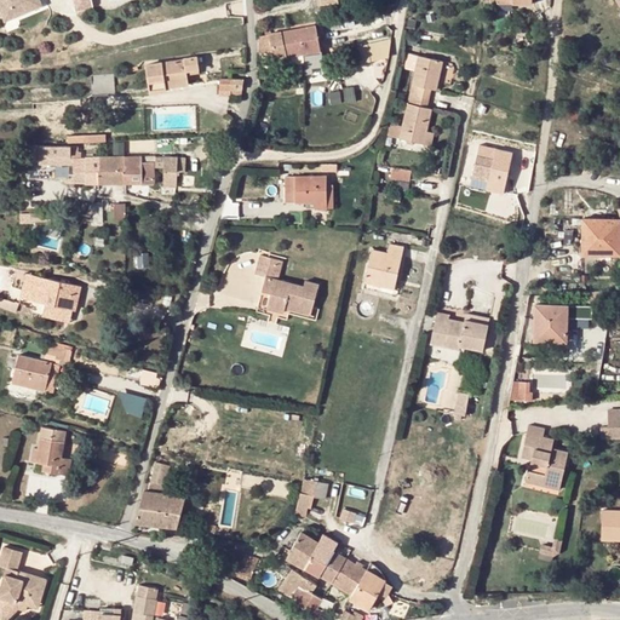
[(0,0),(0,1),(4,11),(32,0),(0,0)]
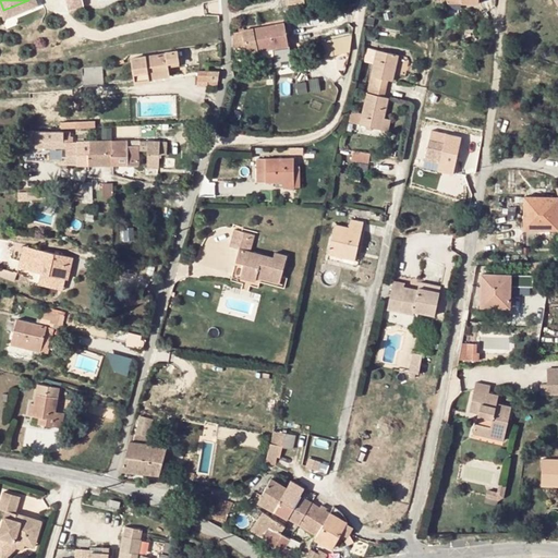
[(37,1),(36,0),(28,0),(3,10),(4,13),(37,1)]
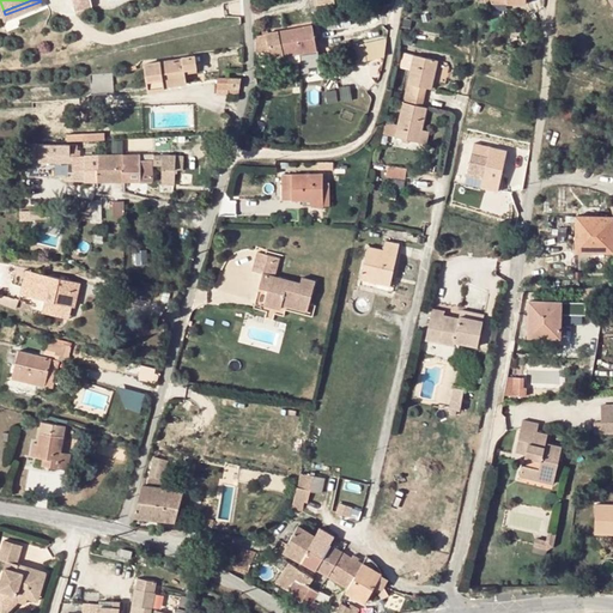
[(313,25),(293,28),(298,52),(317,48),(313,25)]
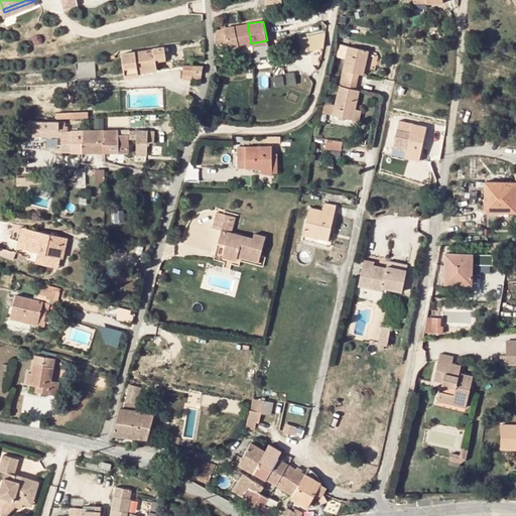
[(239,45),(251,43),(247,23),(235,25),(239,45)]
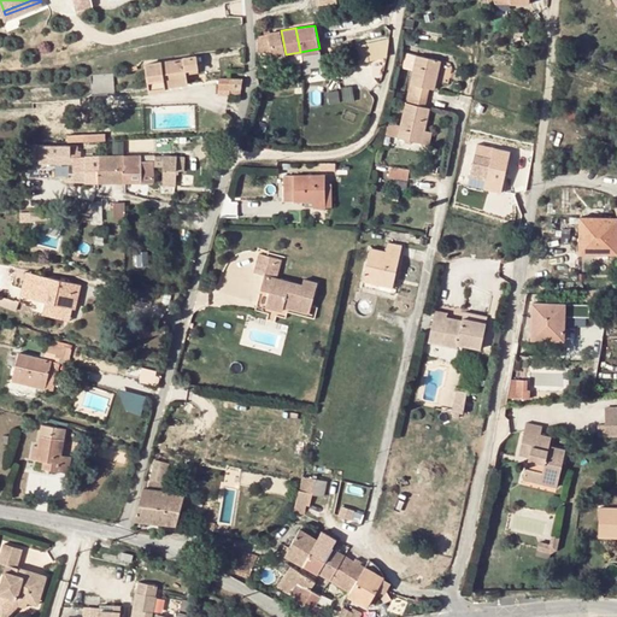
[(269,34),(271,51),(272,56),(286,54),(281,30),(269,33),(269,34)]
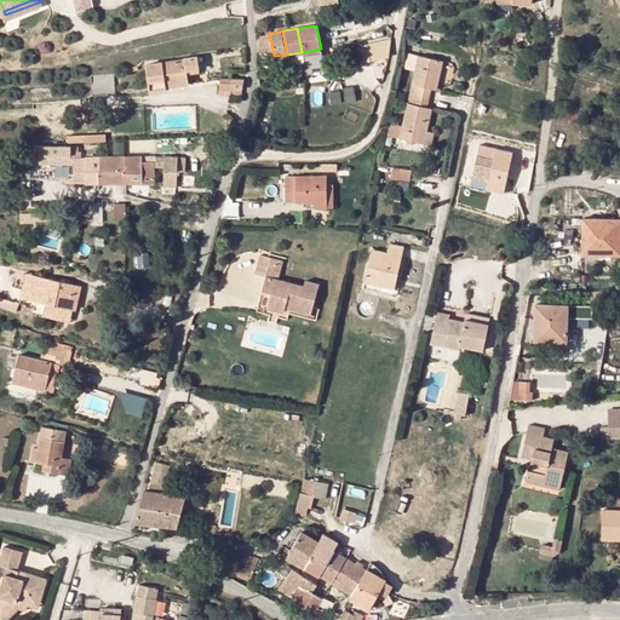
[(270,51),(273,51),(270,34),(260,35),(259,52),(270,51)]
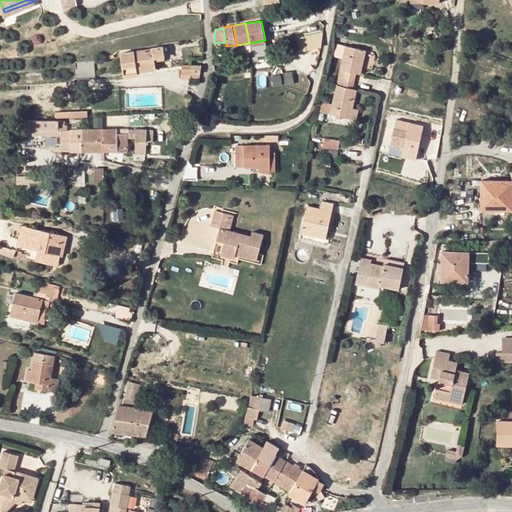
[(323,36),(323,32),(294,38),(297,51),(305,50),(318,47),(321,47),(323,36)]
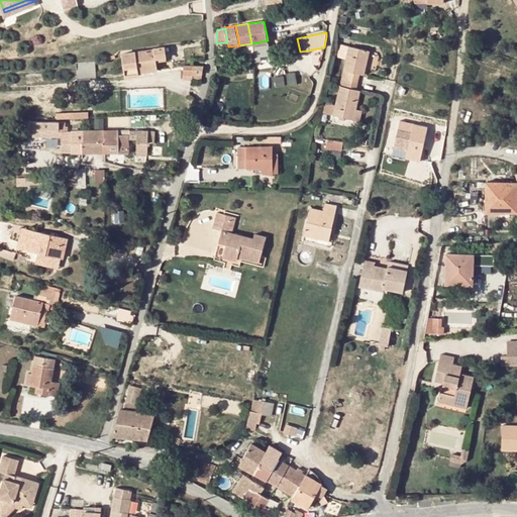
[(166,46),(123,53),(126,77),(140,76),(140,73),(159,71),(158,60),(157,56),(167,55),(166,46)]
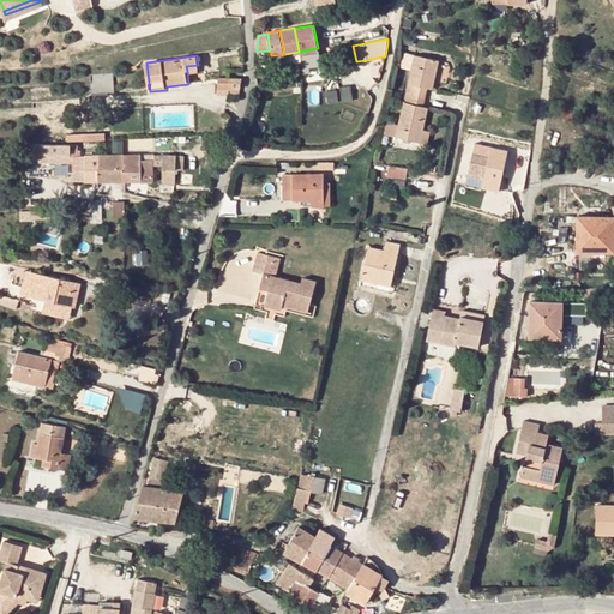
[(402,115),(399,124),(396,136),(420,140),(422,128),(428,107),(423,106),(425,96),(427,88),(432,88),(439,61),(415,55),(407,92),(402,115)]
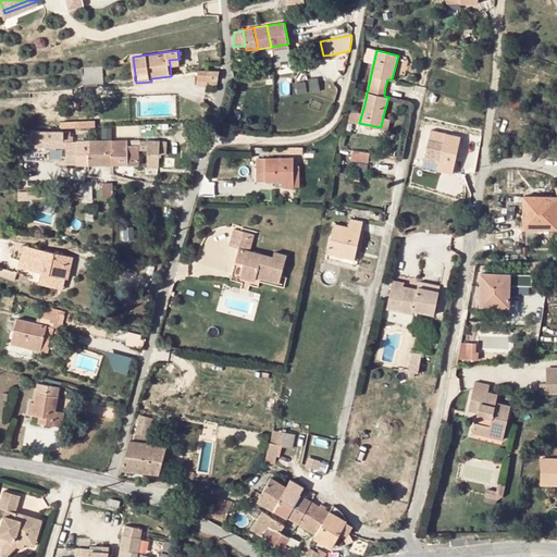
[(198,85),(208,86),(208,85),(208,82),(209,77),(209,70),(199,70),(198,85)]
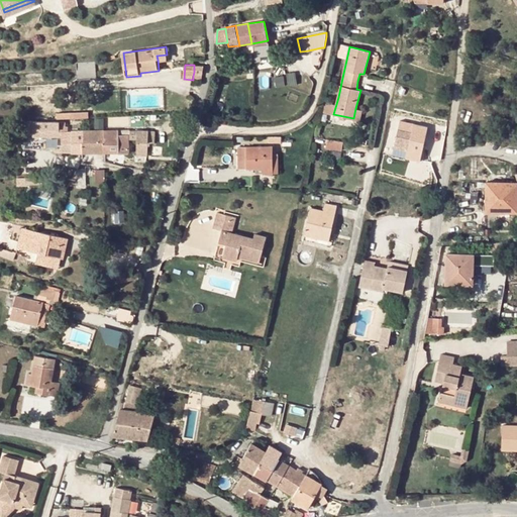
[(204,66),(194,65),(194,72),(193,76),(203,77),(204,66)]
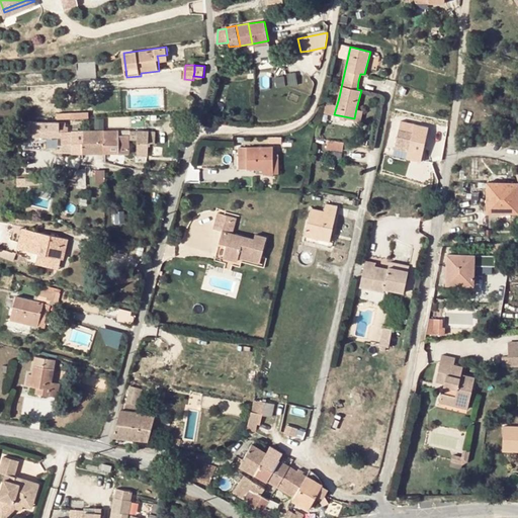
[(327,112),(334,114),(337,104),(329,102),(327,112)]
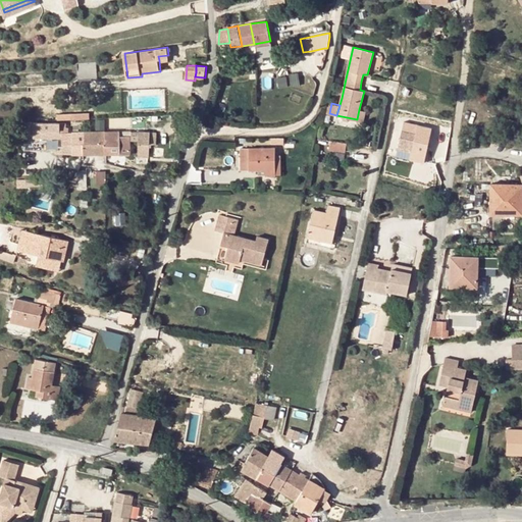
[(359,109),(357,119),(363,120),(365,111),(359,109)]
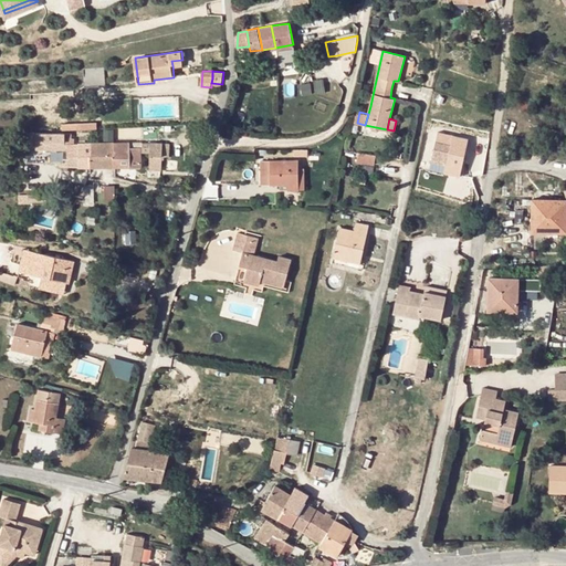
[(38,149),(63,149),(67,149),(67,138),(70,138),(70,134),(62,134),(48,133),(37,133),(38,149)]
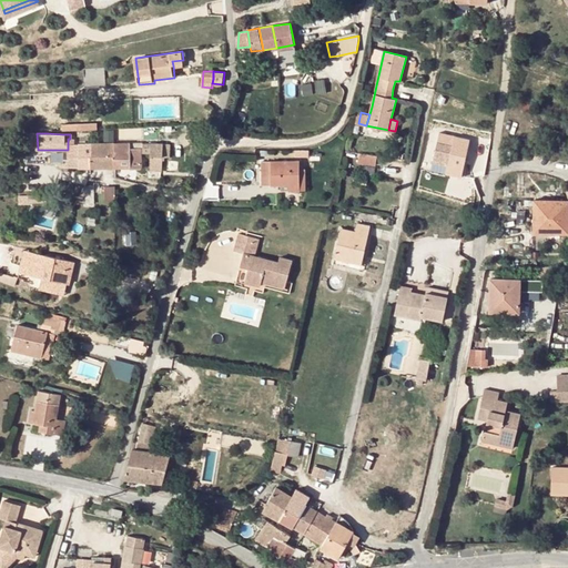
[(114,165),(113,142),(98,142),(98,155),(89,155),(89,166),(93,166),(105,166),(114,165)]
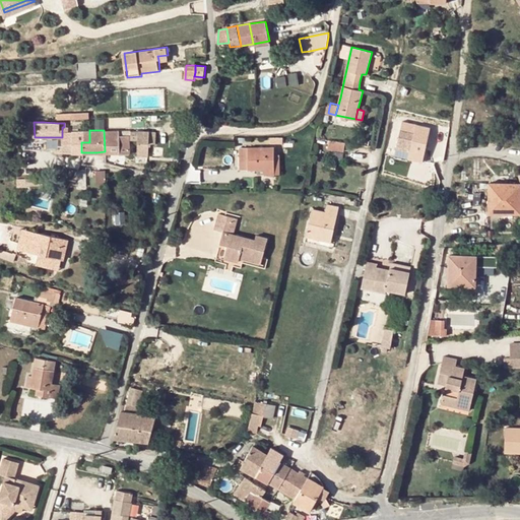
[(104,130),(105,151),(120,151),(121,152),(128,152),(130,150),(129,137),(127,135),(120,135),(120,130),(104,130)]
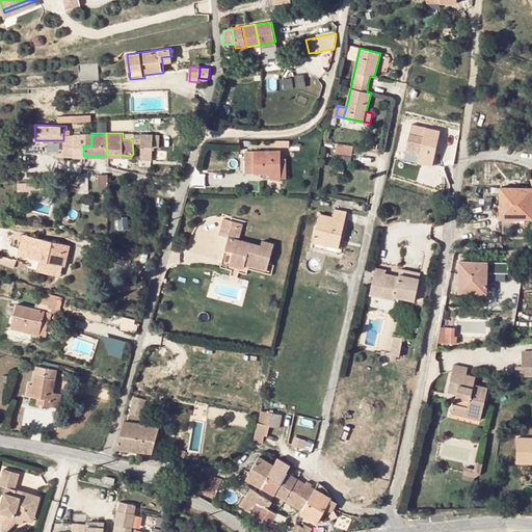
[(409,133),(405,151),(420,155),(423,136),(409,133)]
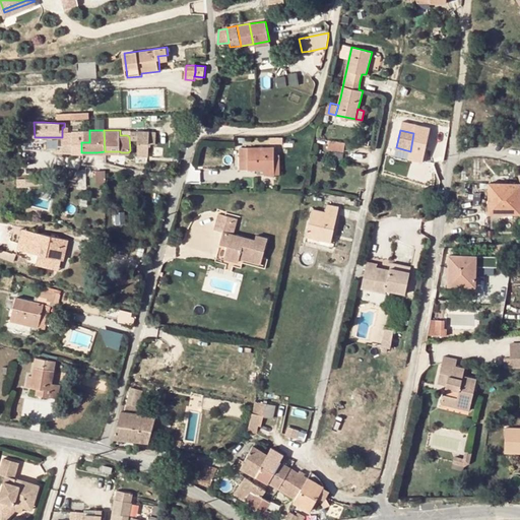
[(81,142),(81,131),(68,131),(68,152),(77,152),(81,152),(81,142)]
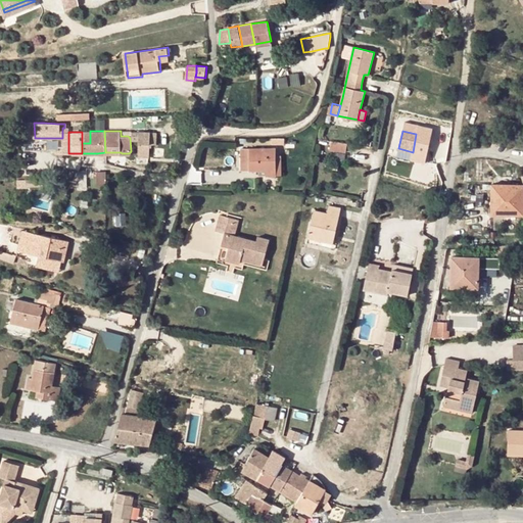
[(139,140),(139,157),(149,157),(148,132),(133,132),(133,140),(139,140)]
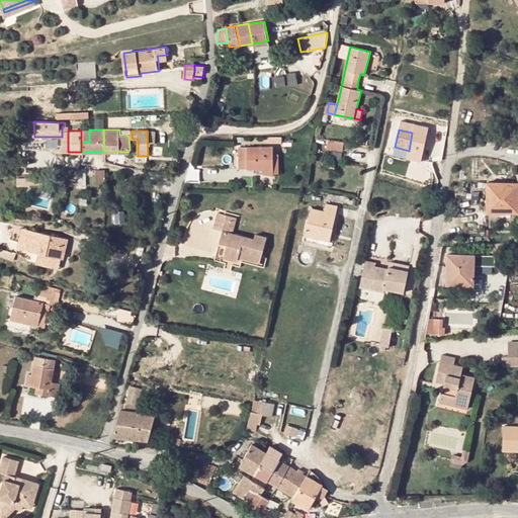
[(326,145),(343,149),(344,141),(328,138),(326,145)]
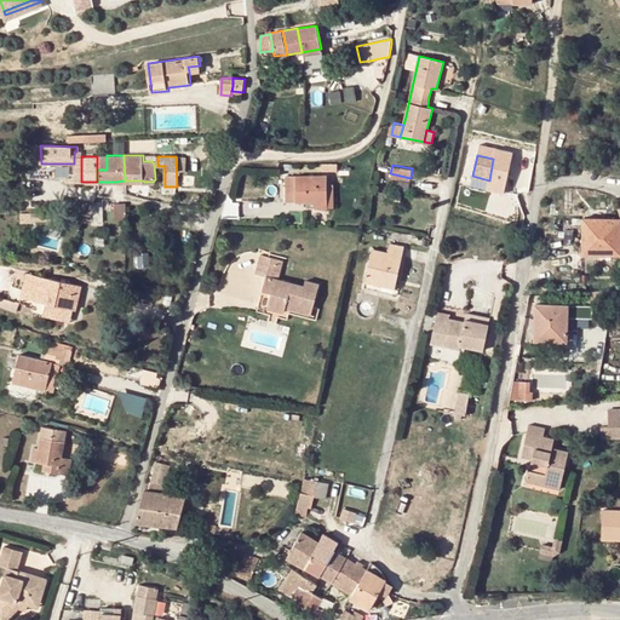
[(286,176),(286,202),(306,201),(328,201),(328,185),(327,176),(286,176)]
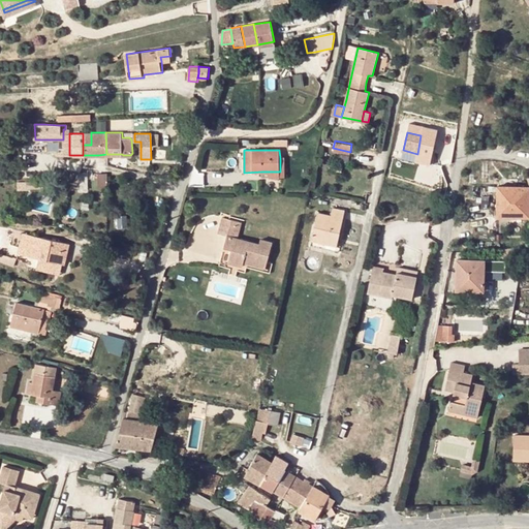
[(280,172),(261,172),(260,178),(284,177),(284,158),(280,158),(280,172)]
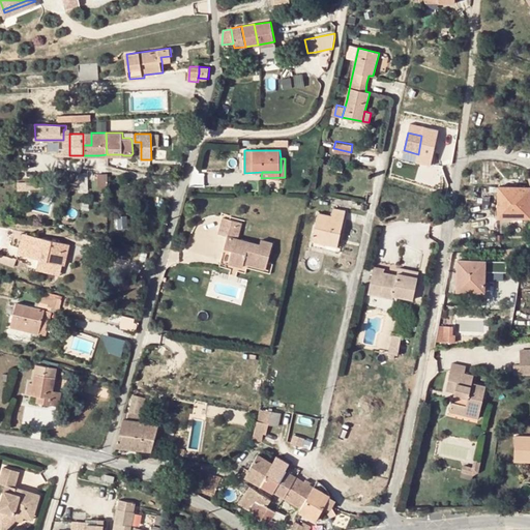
[(108,173),(99,173),(99,186),(108,186),(108,173)]
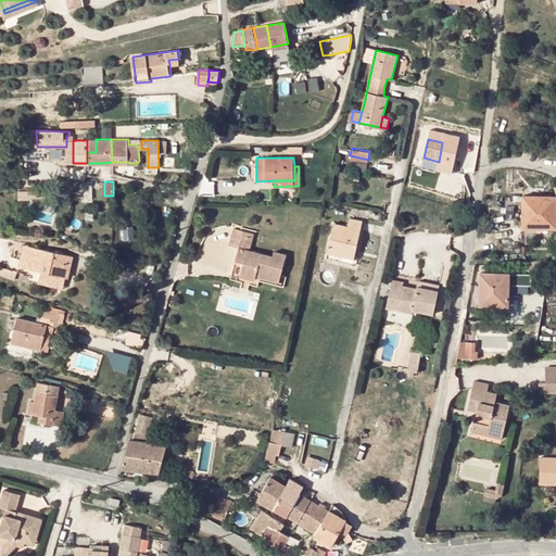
[(522,226),(555,226),(555,196),(523,194),(522,226)]
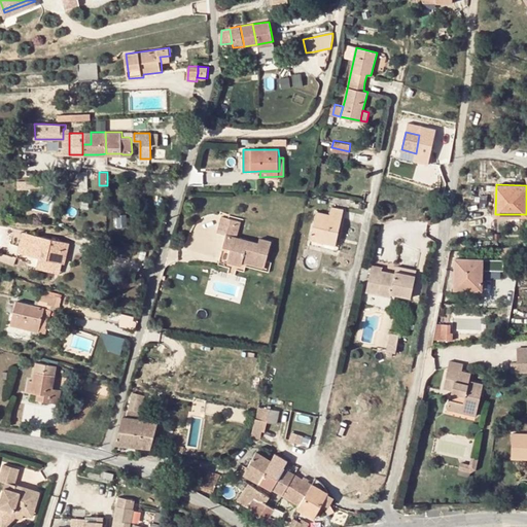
[(329,214),(317,211),(311,240),(335,246),(344,210),(330,207),(329,214)]
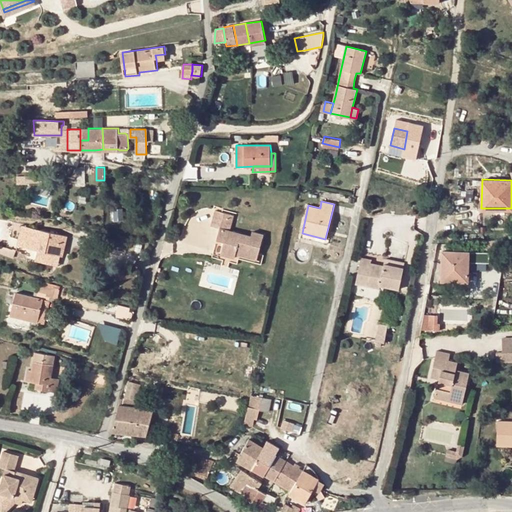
[(219,229),(217,241),(224,242),(221,254),(235,258),(236,254),(257,260),(263,236),(252,233),(251,237),(230,232),(233,217),(215,212),(211,227),(219,229)]
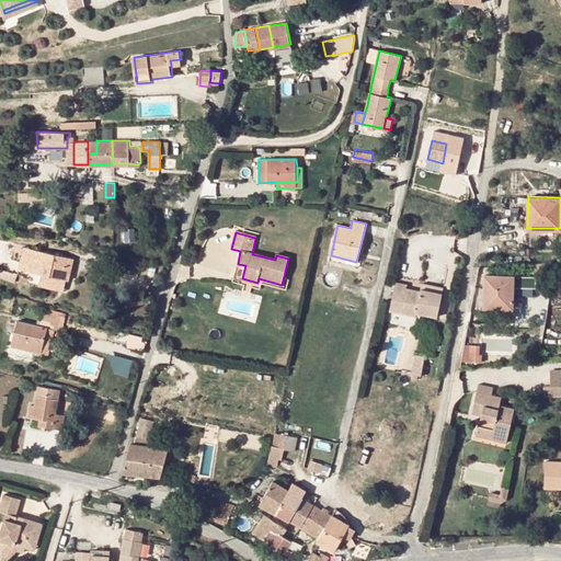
[(42,273),(66,278),(67,279),(72,259),(37,250),(36,256),(31,255),(30,264),(34,266),(33,271),(42,273)]
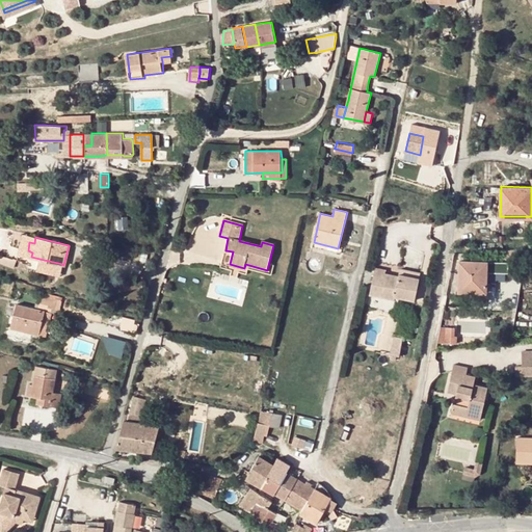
[(62,264),(40,259),(36,269),(60,274),(62,264)]
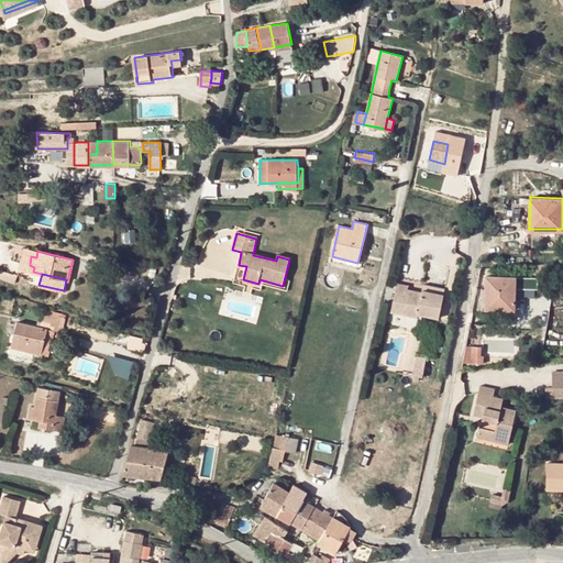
[(486,276),(486,304),(503,304),(503,309),(515,309),(516,277),(486,276)]
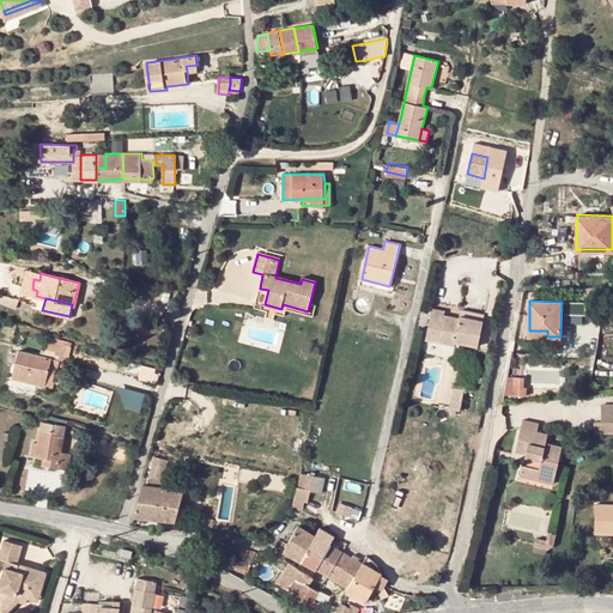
[(448,310),(432,307),(426,338),(479,349),(486,314),(448,305),(448,310)]
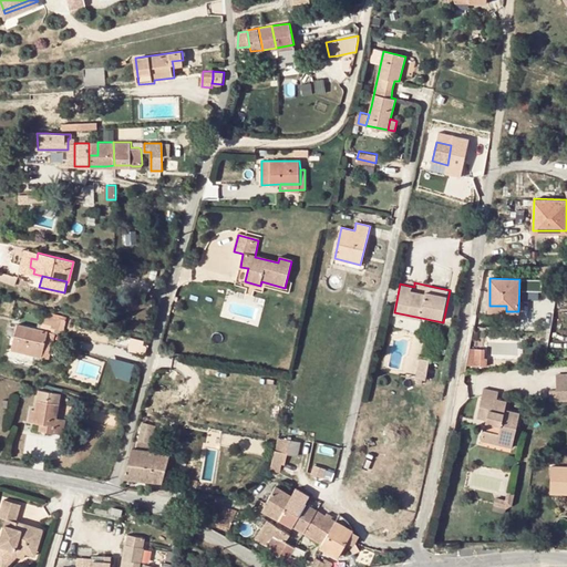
[(45,315),(44,319),(50,320),(49,325),(60,328),(62,319),(45,315)]
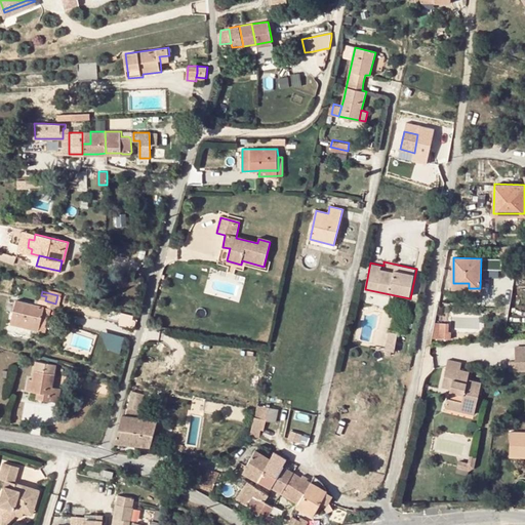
[(24,301),(16,299),(11,323),(35,328),(39,329),(44,331),(47,318),(45,315),(42,314),(44,307),(24,301)]
